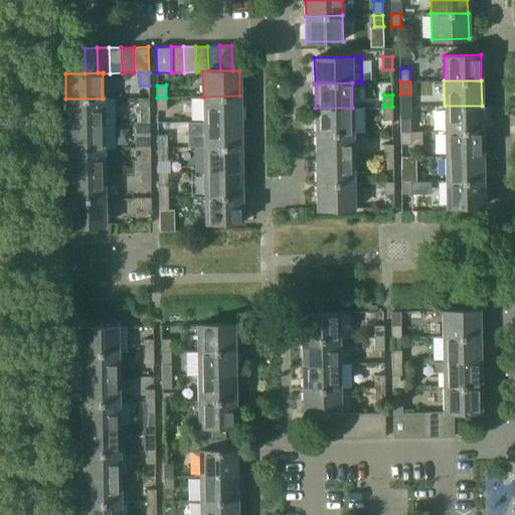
[(203,97),(203,122),(240,121),(239,96),(203,97)]
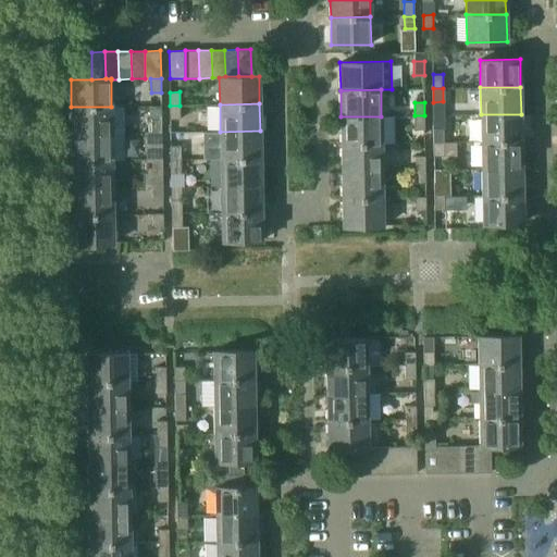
[(180,106),(170,106),(170,119),(181,119),(180,106)]
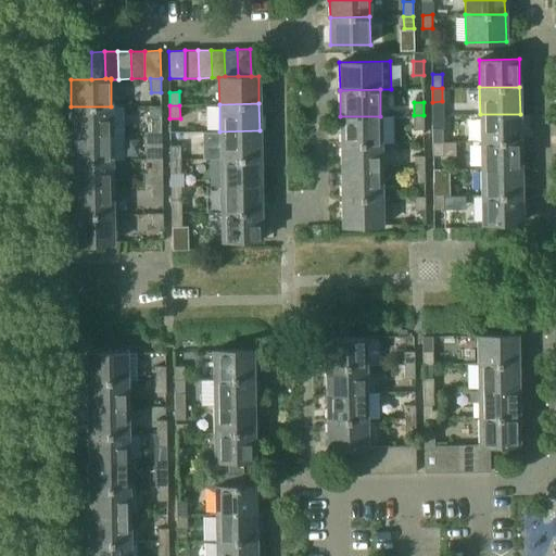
[(71,106),(72,134),(112,134),(111,106),(71,106)]
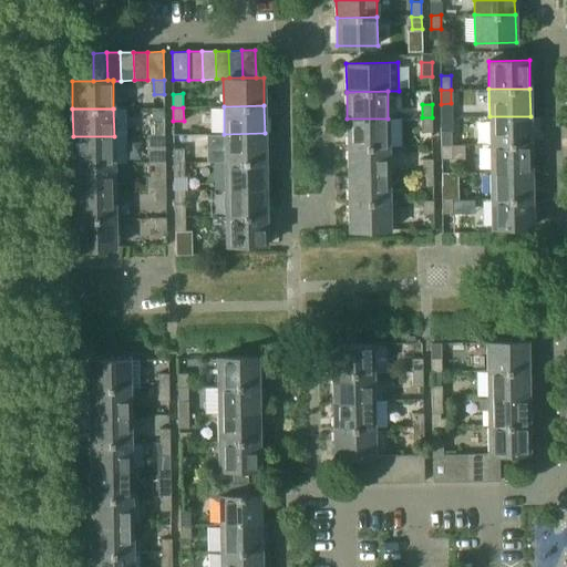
[(490,116),(490,144),(531,144),(531,116),(490,116)]
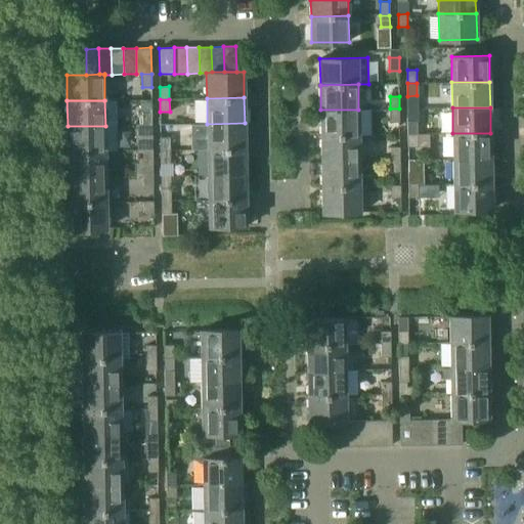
[(399,108),(390,108),(390,122),(400,121),(399,108)]
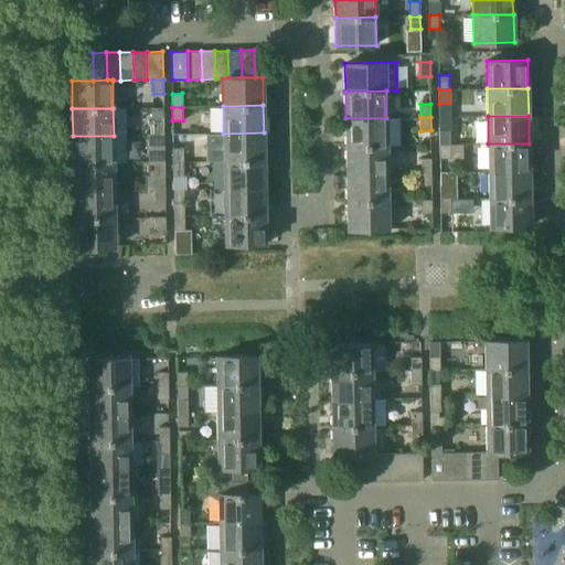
[(345,118),(347,146),(386,146),(386,118),(345,118)]
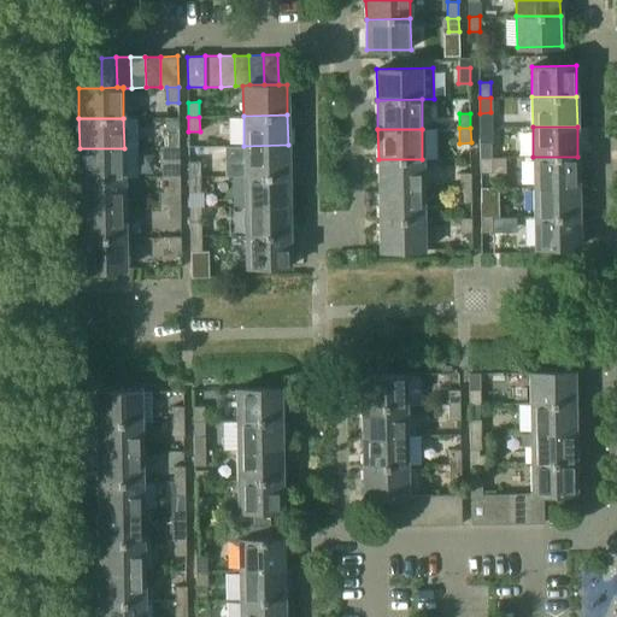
[(168,133),(168,147),(180,147),(178,131),(168,133)]
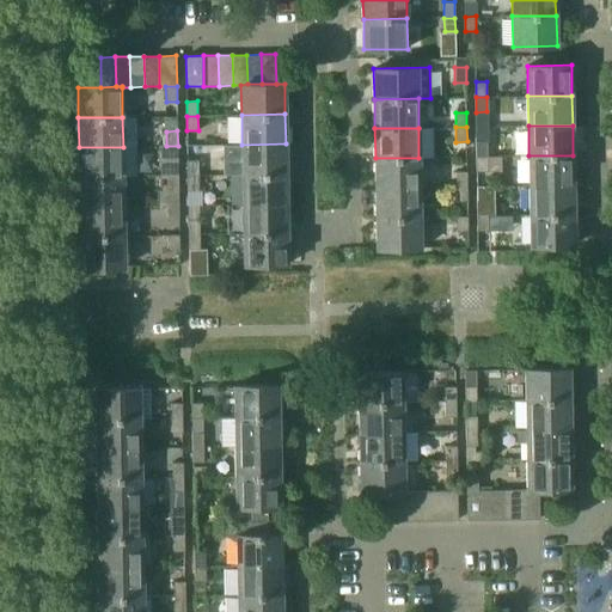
[(477,141),(477,157),(488,157),(488,141),(477,141)]
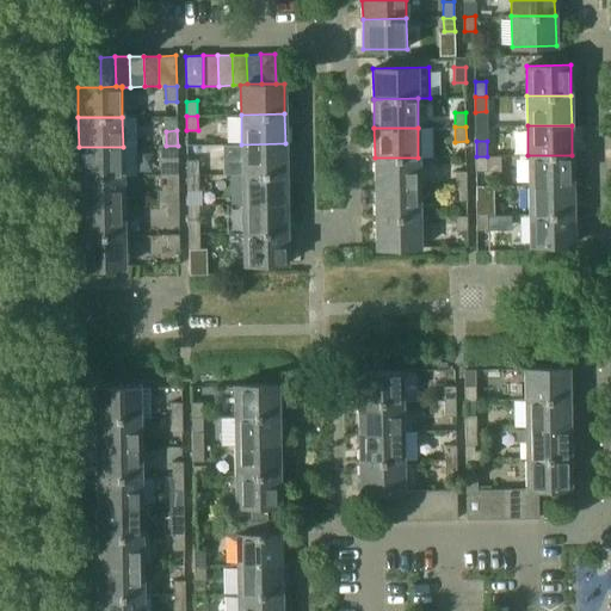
[(241,144),(242,174),(285,173),(285,143),(241,144)]
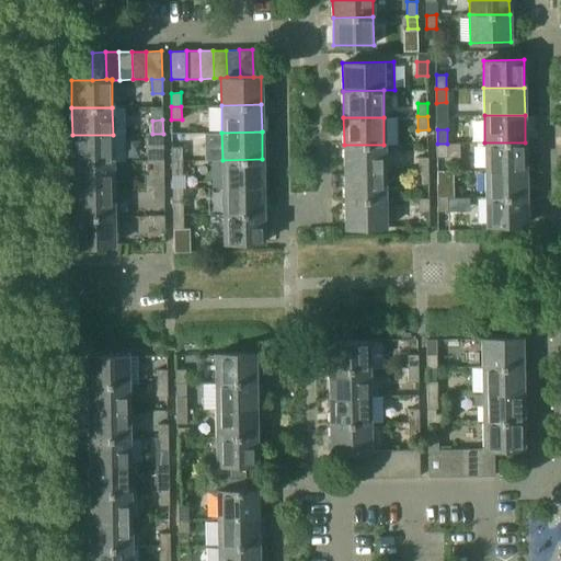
[(152,134),(146,134),(146,161),(163,161),(163,147),(163,134),(152,134)]
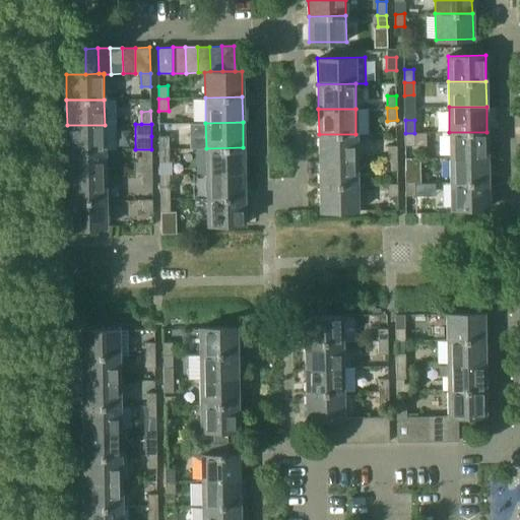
[(67,125),(67,150),(105,150),(105,125),(67,125)]
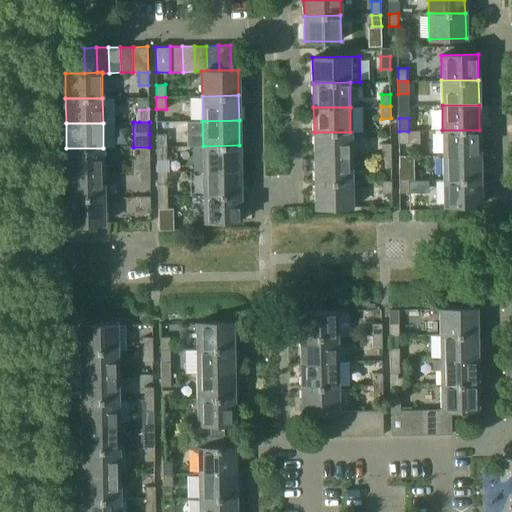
[(442,130),(443,155),(479,154),(479,130),(442,130)]
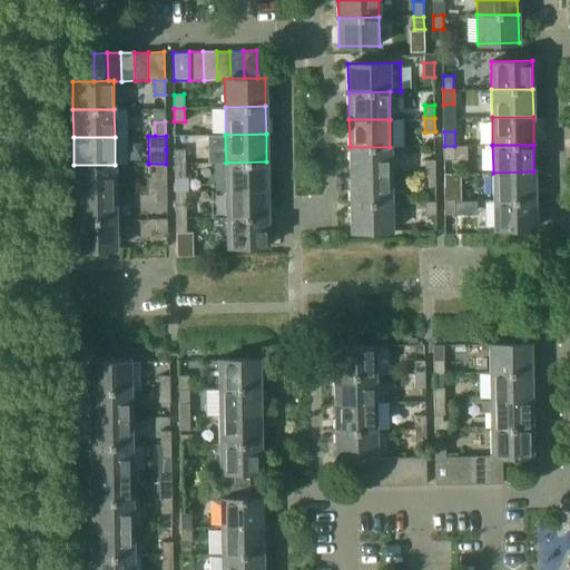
[(454,146),(444,146),(444,159),(454,159),(454,146)]
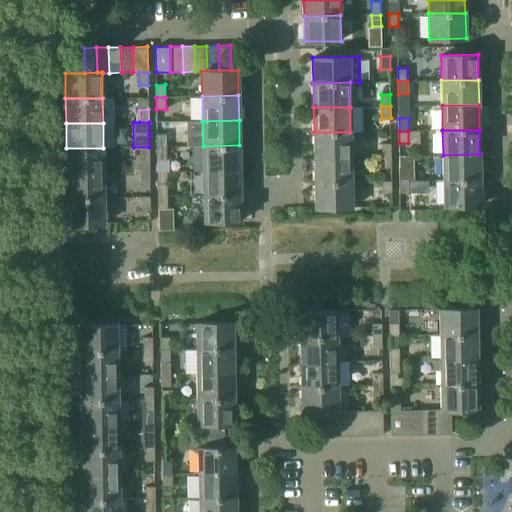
[(314,132),(314,157),(351,156),(350,132),(314,132)]
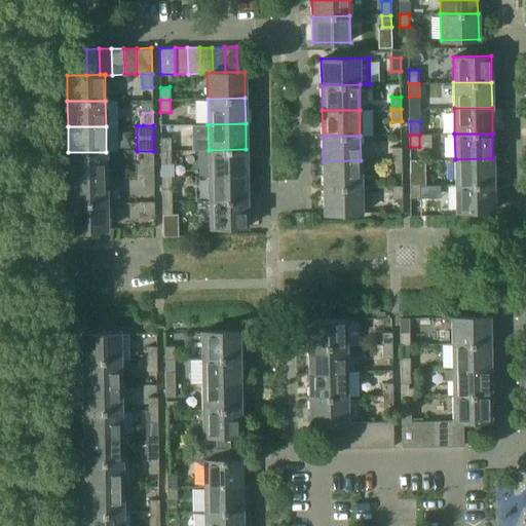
[(161,138),(161,151),(171,151),(171,138),(161,138)]
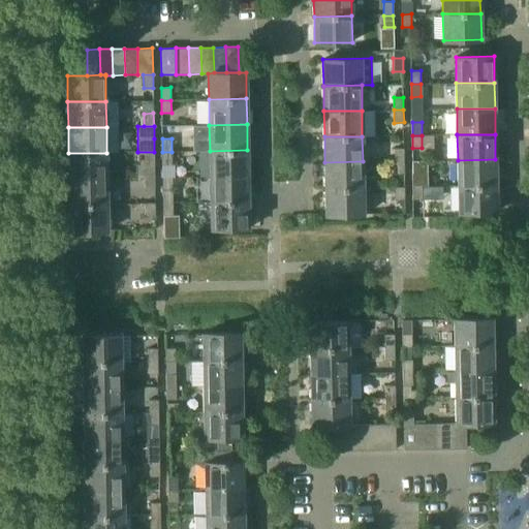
[(394,148),(395,161),(404,161),(404,148),(394,148)]
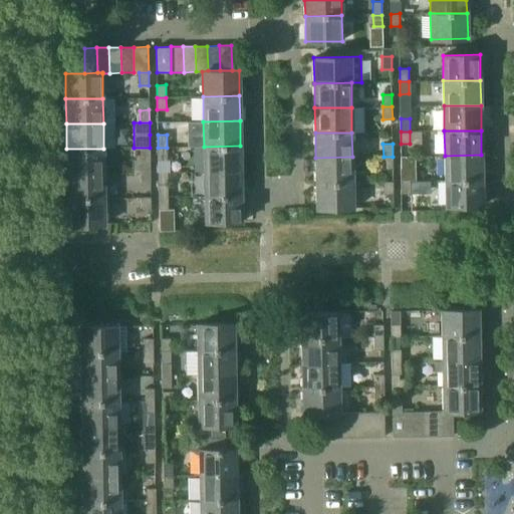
[(204,147),(204,172),(241,171),(240,146),(204,147)]
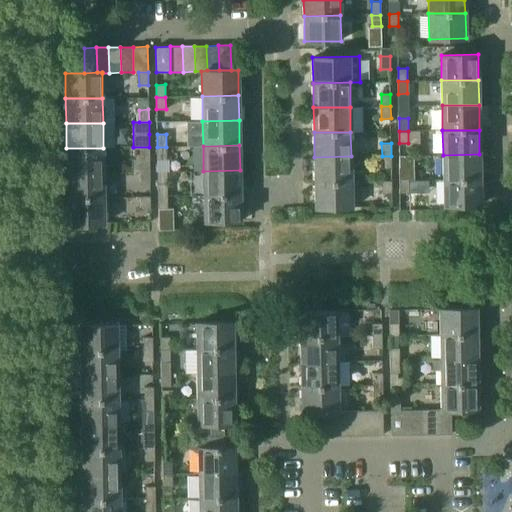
[(149,147),(133,147),(134,172),(140,172),(149,172),(149,147)]
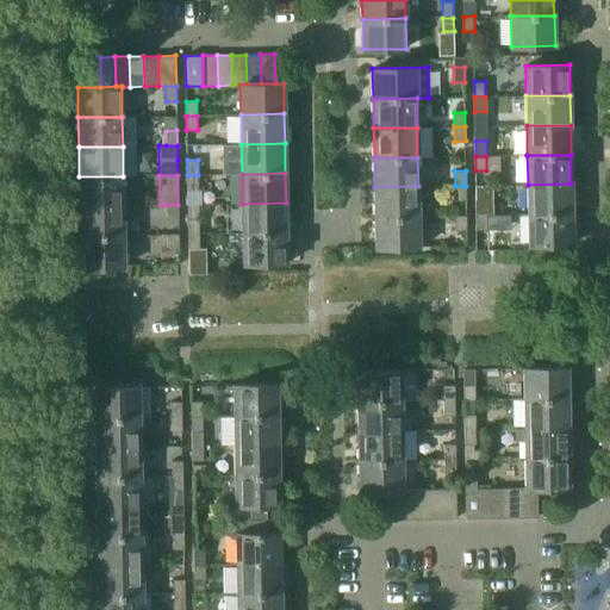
[(198,175),(187,175),(187,190),(199,190),(198,175)]
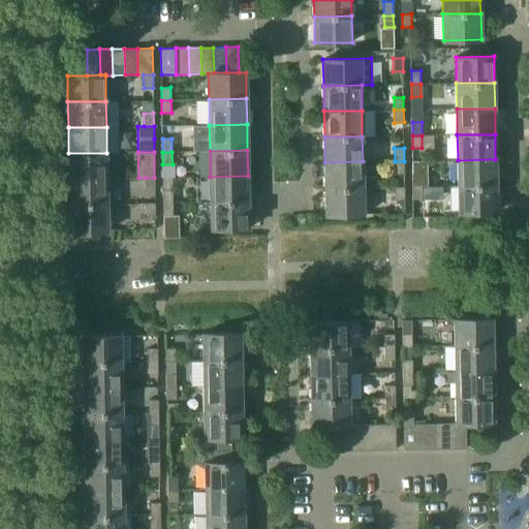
[(68,153),(69,179),(107,179),(106,153),(68,153)]
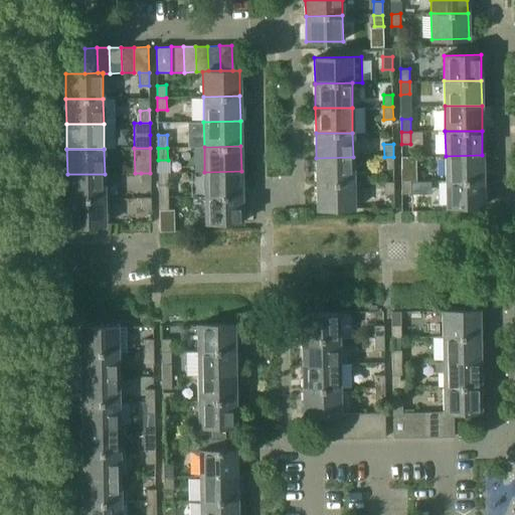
[(446,156),(446,181),(483,180),(482,155),(446,156)]
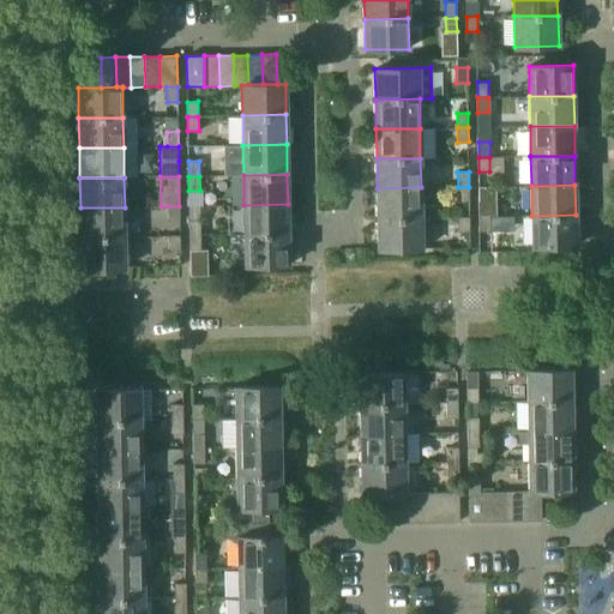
[(377,188),(378,218),(421,217),(421,187),(377,188)]
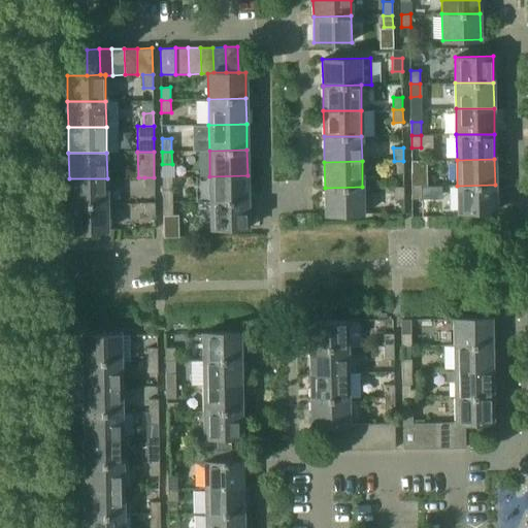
[(403,161),(394,161),(394,173),(404,173),(403,161)]
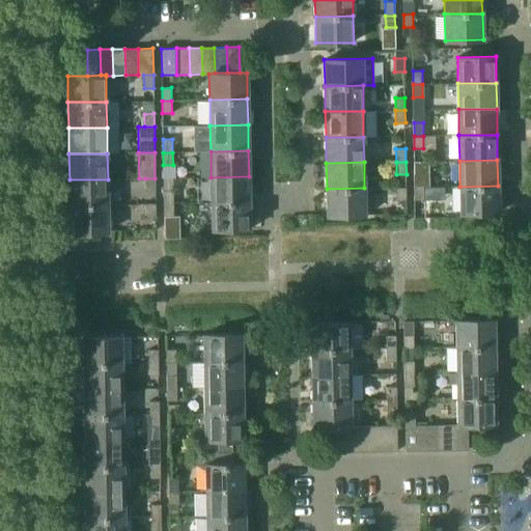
[(414,174),(415,188),(424,188),(424,174),(414,174)]
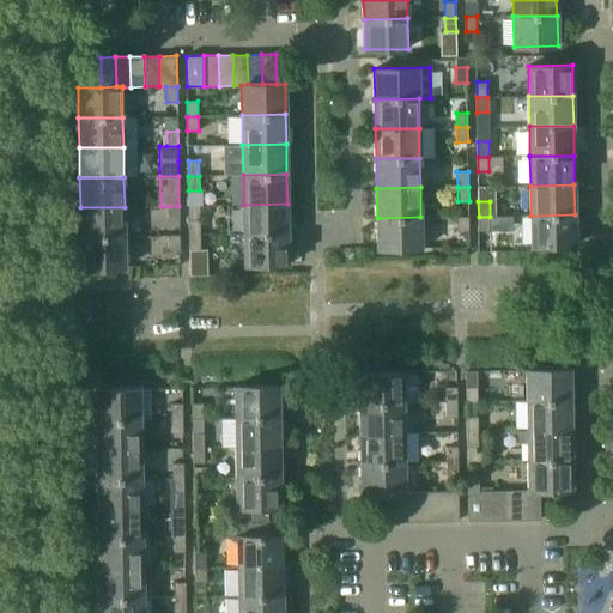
[(243,205),(243,235),(287,234),(287,204),(243,205)]
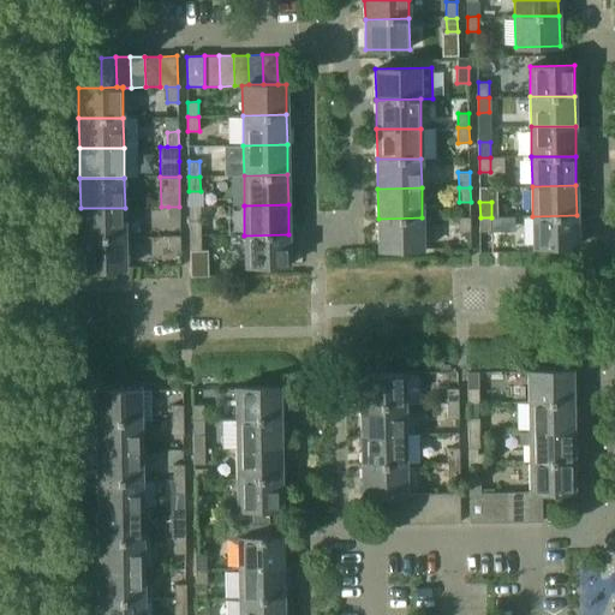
[(179,207),(168,207),(168,220),(180,220),(179,207)]
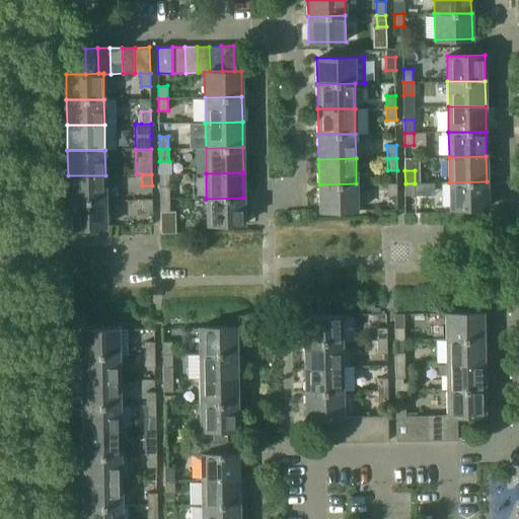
[(68,175),(68,201),(105,201),(105,175),(68,175)]
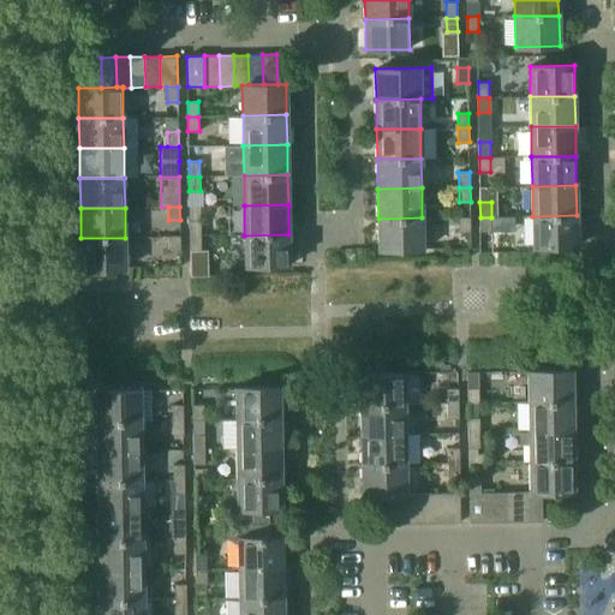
[(577,215),(532,216),(533,246),(577,246),(577,215)]
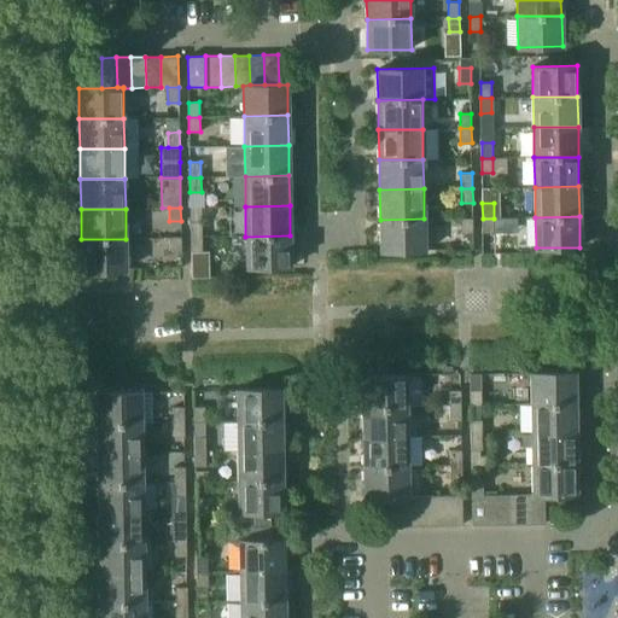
[(500,217),(494,219),(494,226),(494,232),(518,232),(518,217),(500,217)]
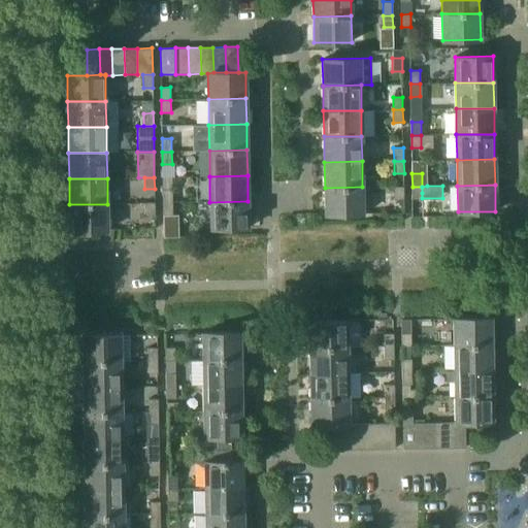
[(362,187),(325,188),(325,215),(363,213),(362,187)]
